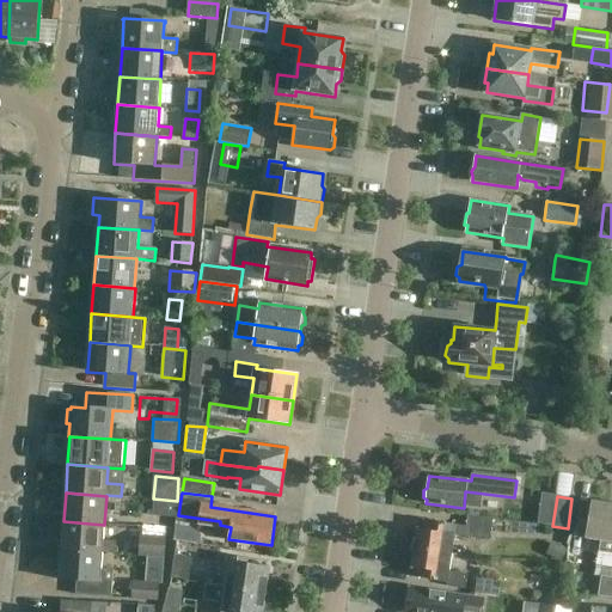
[(177,501),(153,499),(153,516),(176,518),(177,501)]
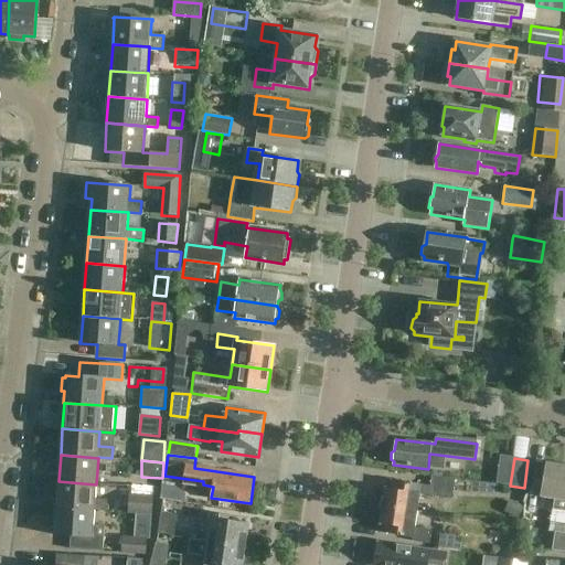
[(564,511),(564,465),(546,462),(541,497),(554,499),(552,510),(564,511)]
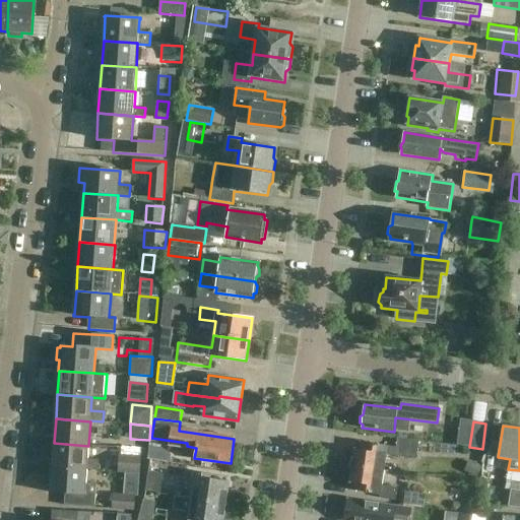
[(354,449),(352,466),(385,470),(387,455),(416,459),(419,442),(398,439),(397,448),(361,442),(359,450),(354,449)]
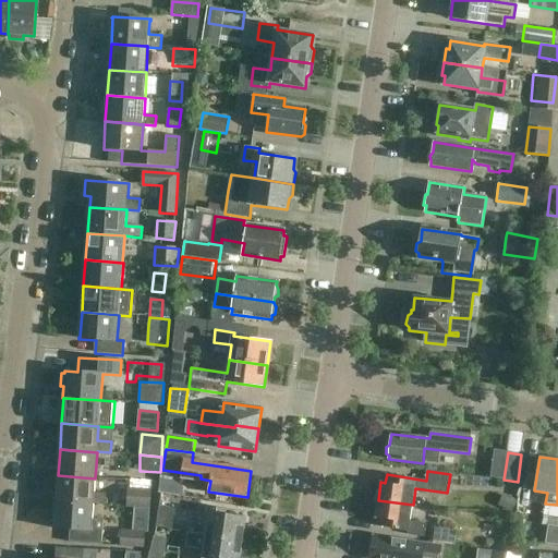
[(56,492),(56,501),(93,505),(93,504),(105,504),(105,494),(94,493),(95,478),(58,475),(57,475),(57,477),(52,480),(51,488),(56,492)]
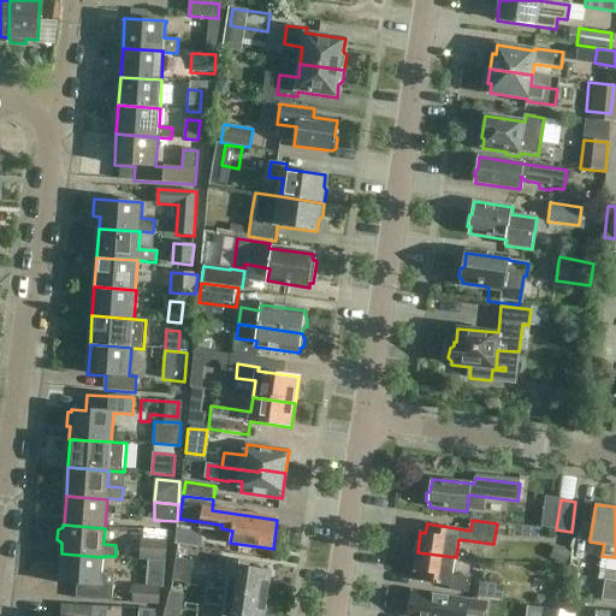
[(141,560),(154,561),(166,562),(167,542),(143,539),(141,560)]
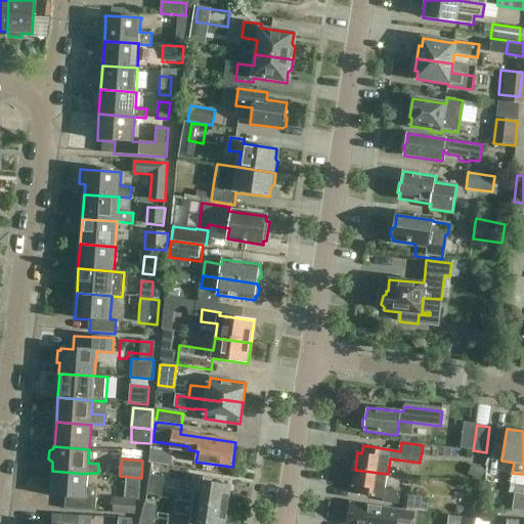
[(355,495),(377,498),(382,498),(382,501),(398,505),(400,491),(385,489),(388,474),(355,470),(352,486),(356,487),(355,495)]
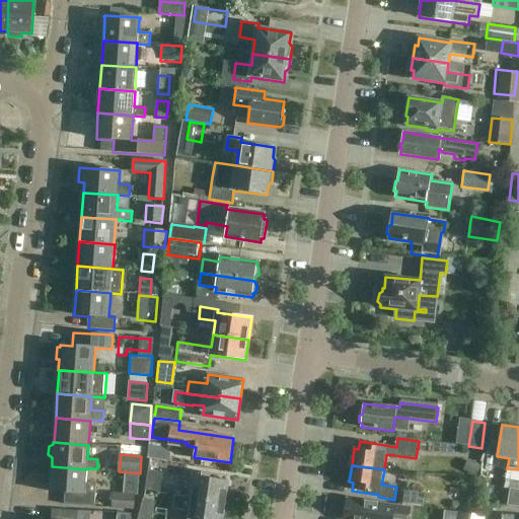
[(50,492),(65,493),(64,505),(94,507),(96,484),(85,483),(86,469),(52,466),(50,490),(50,492)]
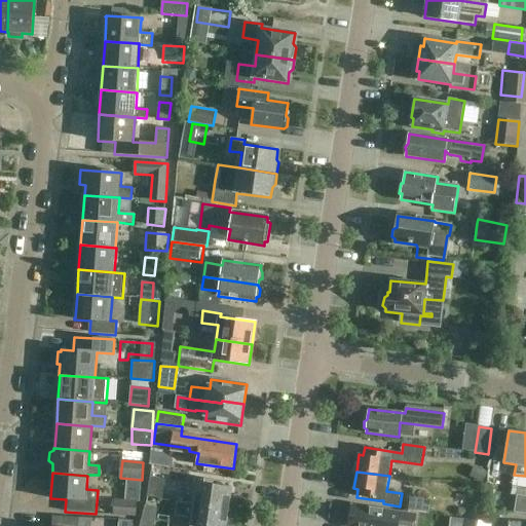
[(189,503),(227,509),(230,486),(213,484),(214,480),(196,477),(195,488),(191,488),(189,502),(189,503)]
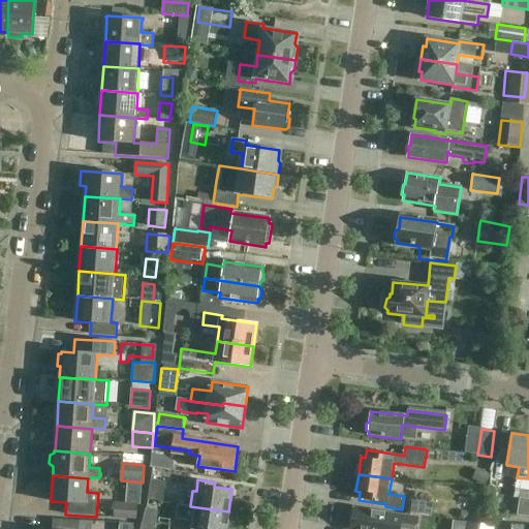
[(148,500),(163,502),(165,483),(151,480),(148,500)]
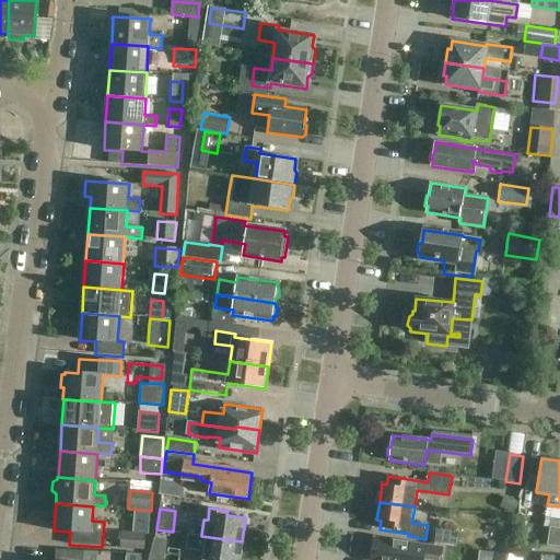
[(547,545),(556,547),(559,528),(550,527),(547,545)]
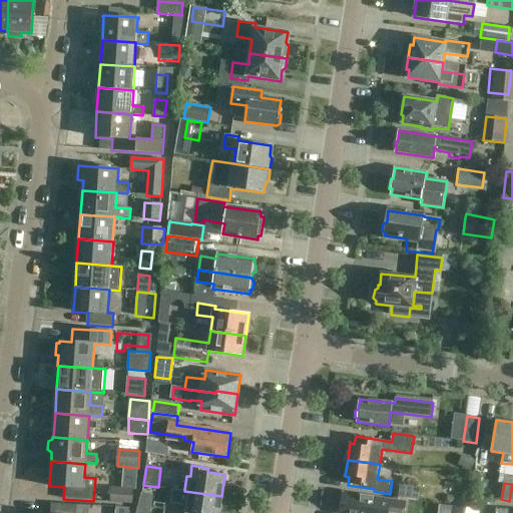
[(418,499),(419,487),(400,484),(398,496),(418,499)]
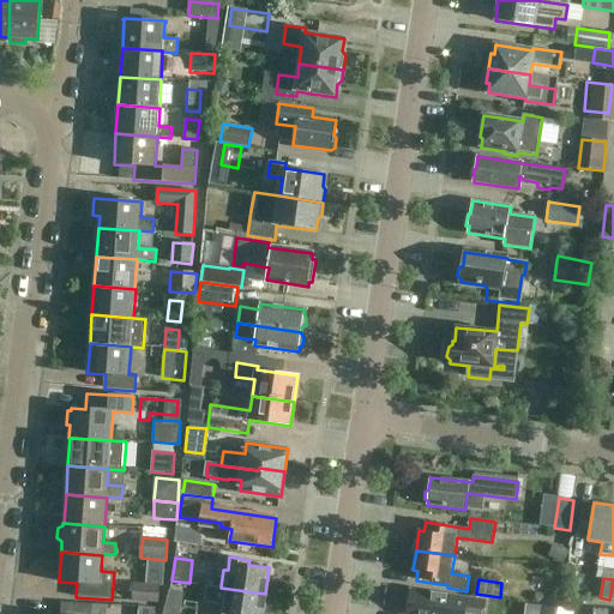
[(158,584),(132,583),(132,603),(157,605),(158,584)]
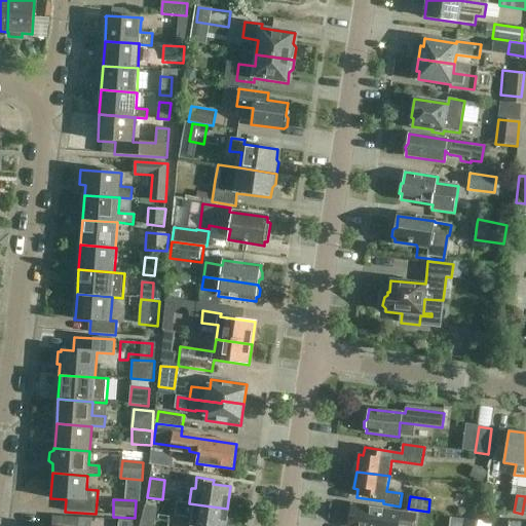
[(176,514),(187,516),(186,519),(190,520),(189,525),(224,525),(227,509),(189,503),(189,502),(177,500),(176,514)]
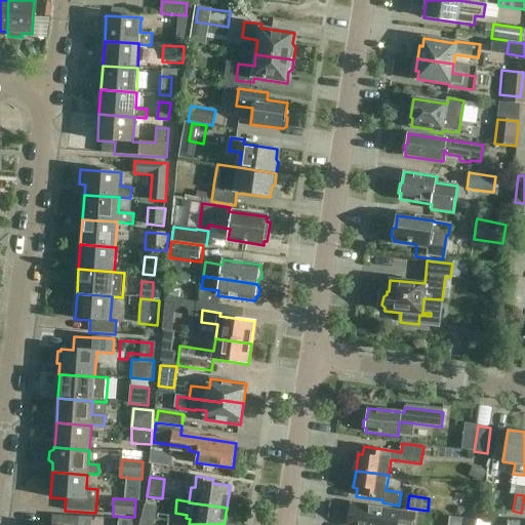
[(413,524),(416,515),(400,513),(351,505),(347,524),(413,524)]
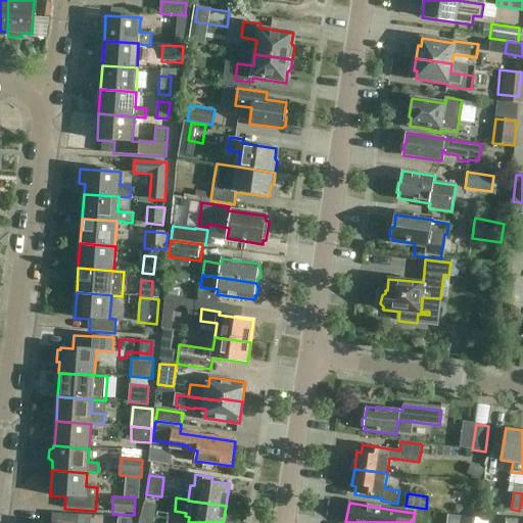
[(158,522),(161,510),(143,508),(140,522),(158,522)]
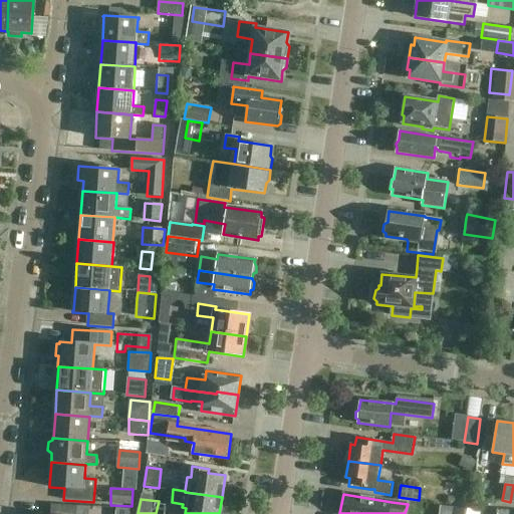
[(76,513),(77,507),(53,505),(52,513),(76,513)]
